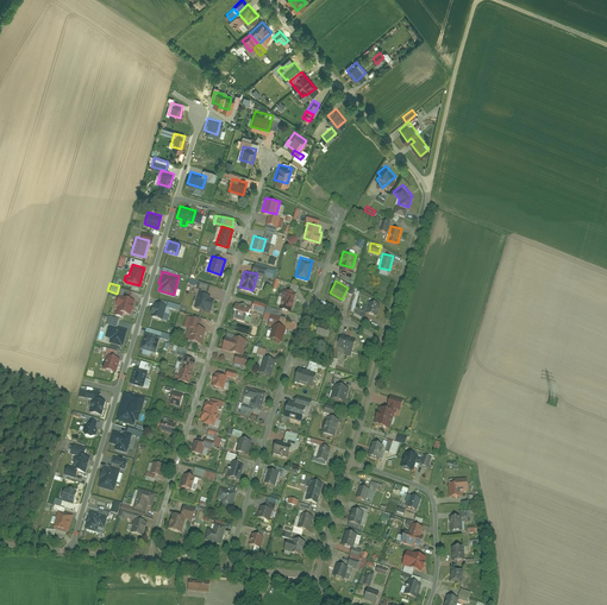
[(295,290),(283,288),(279,307),(291,310),(295,290)]
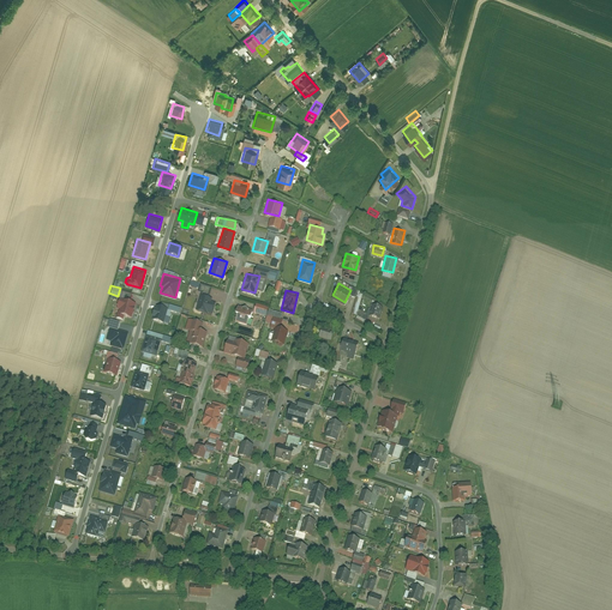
[(357,306),(360,293),(355,291),(349,314),(354,315),(357,306)]
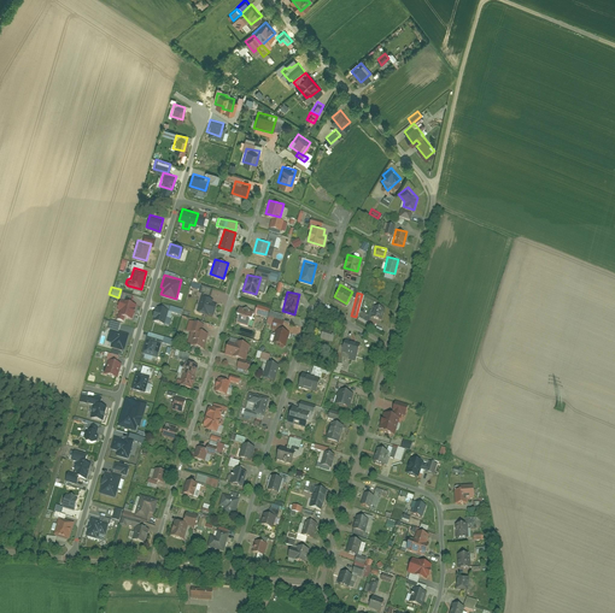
[(212,296),(201,294),(197,310),(214,313),(216,301),(211,300),(212,296)]
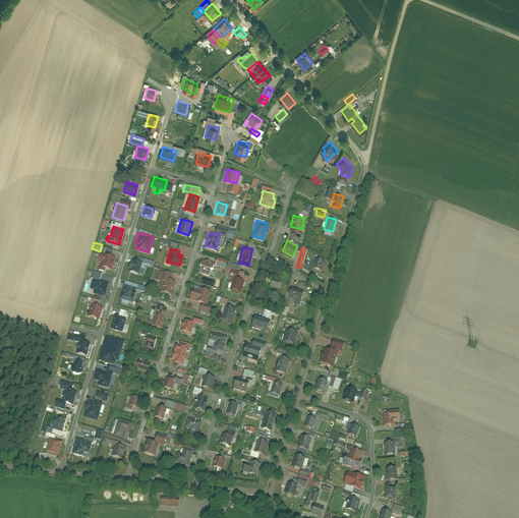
[(115,255),(102,251),(99,260),(100,260),(98,268),(104,269),(105,266),(111,268),(115,255)]
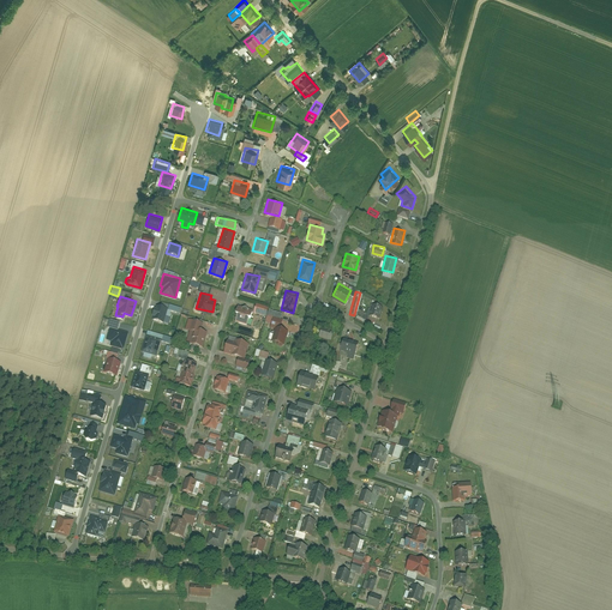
[(167,306),(156,302),(155,306),(154,306),(151,313),(154,314),(153,316),(163,320),(167,306)]
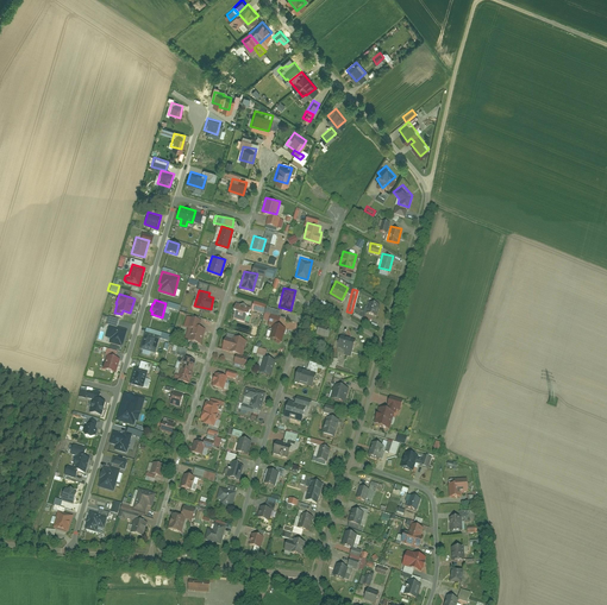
[(380,302),(368,300),(365,310),(376,313),(380,302)]
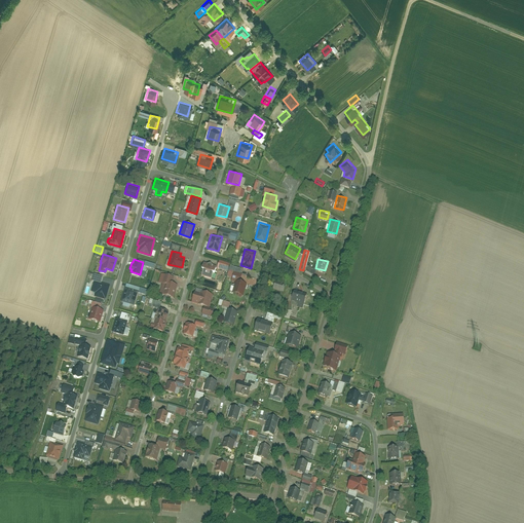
[(216,264),(203,260),(201,267),(202,268),(200,273),(211,276),(213,270),(215,271),(216,264)]
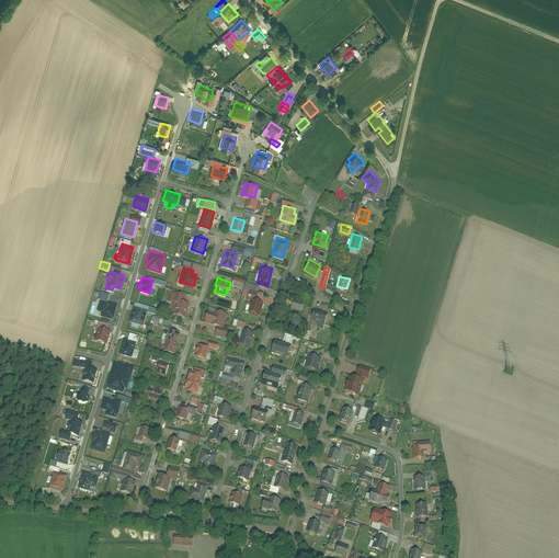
[(243,281),(240,294),(254,297),(255,294),(258,294),(259,291),(255,289),(257,284),(243,281)]
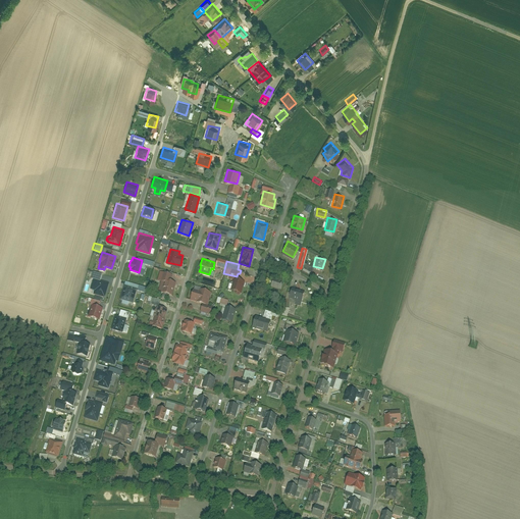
[(172,272),(159,269),(157,277),(160,278),(158,289),(172,294),(175,280),(170,278),(172,272)]
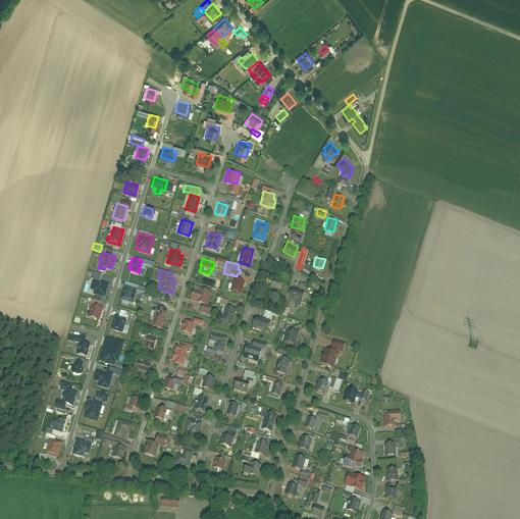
[(108,280),(93,276),(90,287),(94,288),(93,292),(104,295),(108,280)]
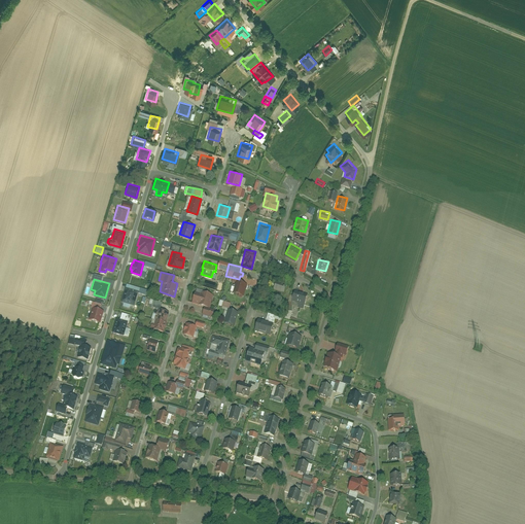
[(246,282),(236,279),(233,290),(243,293),(246,282)]
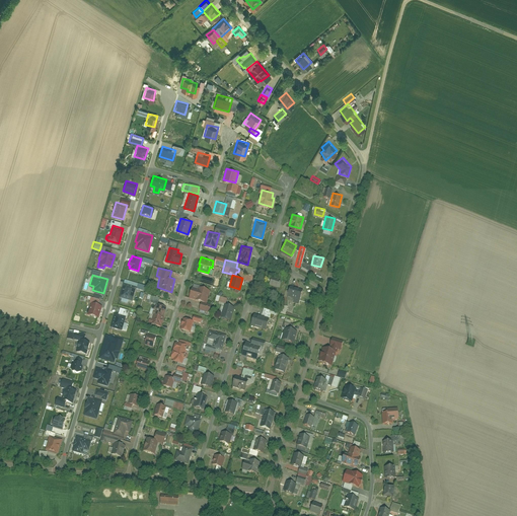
[(280,279),(270,276),(268,284),(278,287),(280,279)]
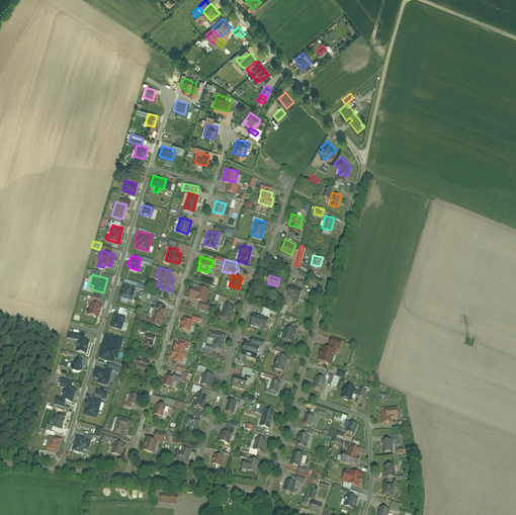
[(136,284),(122,280),(118,294),(132,298),(136,284)]
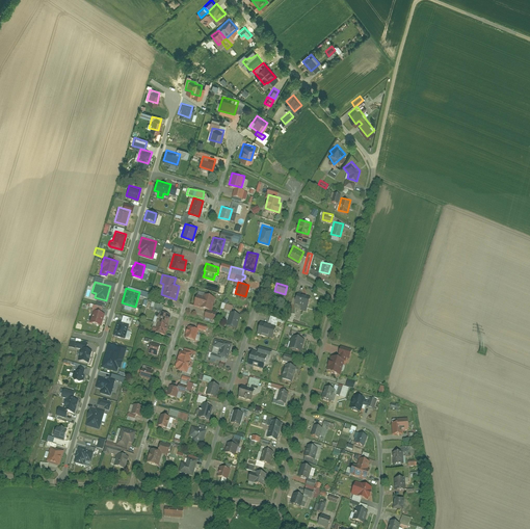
[(215,295),(197,290),(193,303),(211,309),(215,295)]
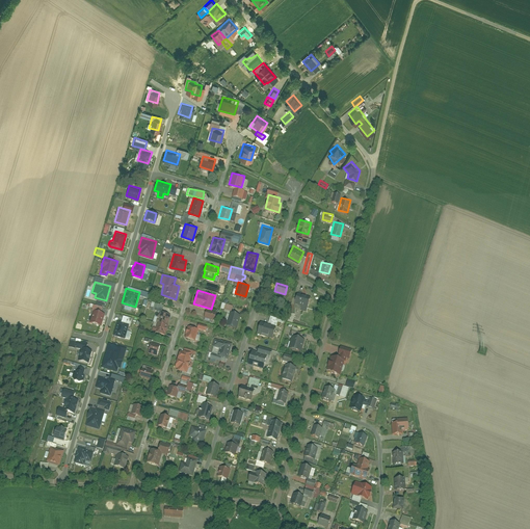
[(310,294),(297,291),(294,301),(307,306),(310,294)]
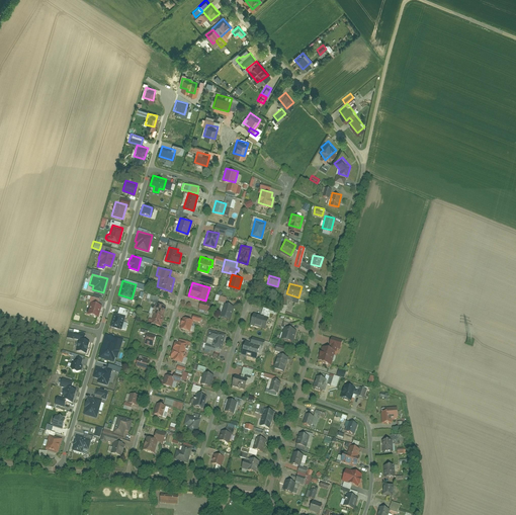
[(101,304),(90,301),(87,312),(98,315),(101,304)]
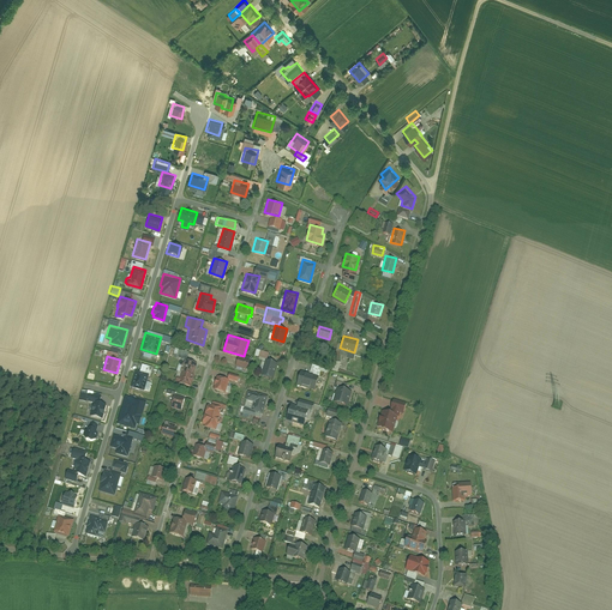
[(196,361),(184,357),(179,374),(177,374),(175,380),(191,385),(193,373),(196,361)]
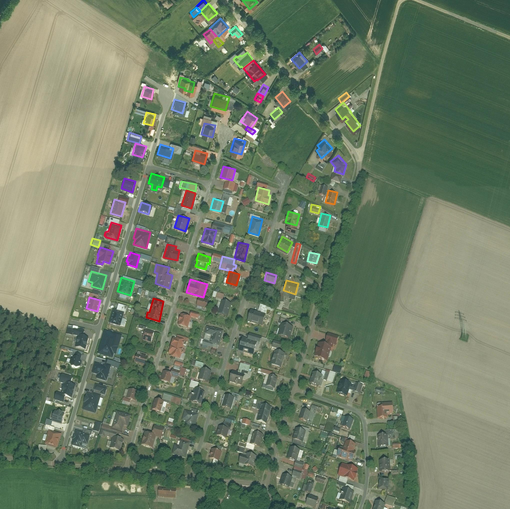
[(231,301),(221,298),(217,311),(227,314),(231,301)]
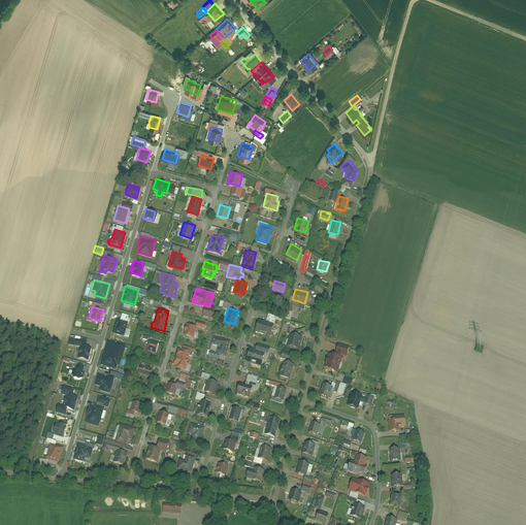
[(128,320),(116,316),(111,331),(124,334),(128,320)]
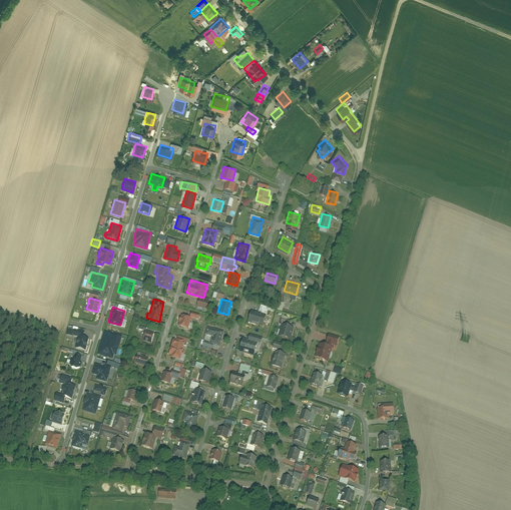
[(266,313),(250,308),(247,319),(263,324),(266,313)]
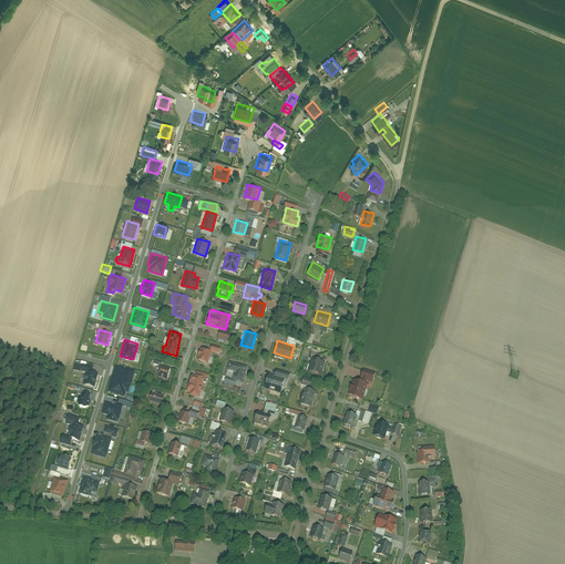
[(211,348),(201,346),(196,357),(207,360),(211,348)]
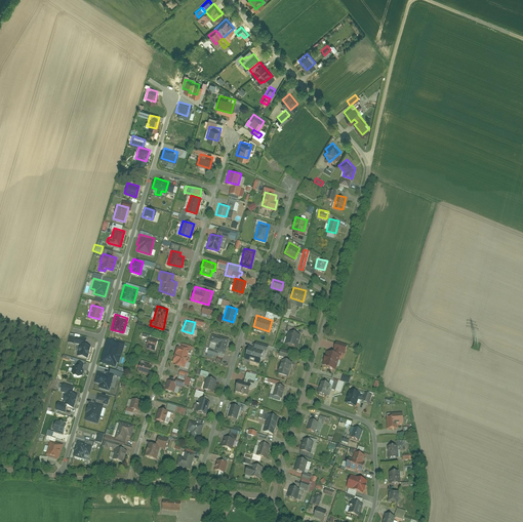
[(300,332),(287,329),(284,342),(297,345),(300,332)]
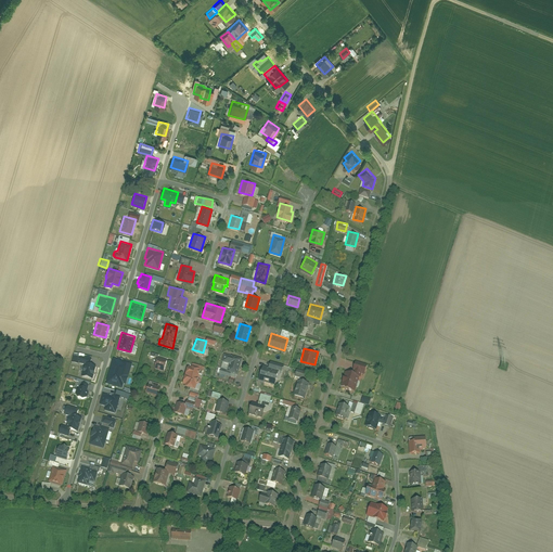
[(241,357),(223,352),(221,359),(229,361),(227,370),(238,373),(241,357)]
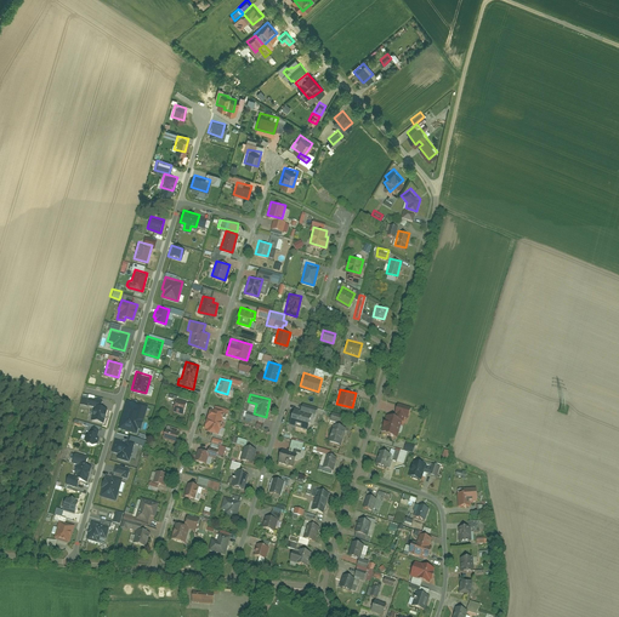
[(187,400),(176,396),(172,410),(183,412),(187,400)]
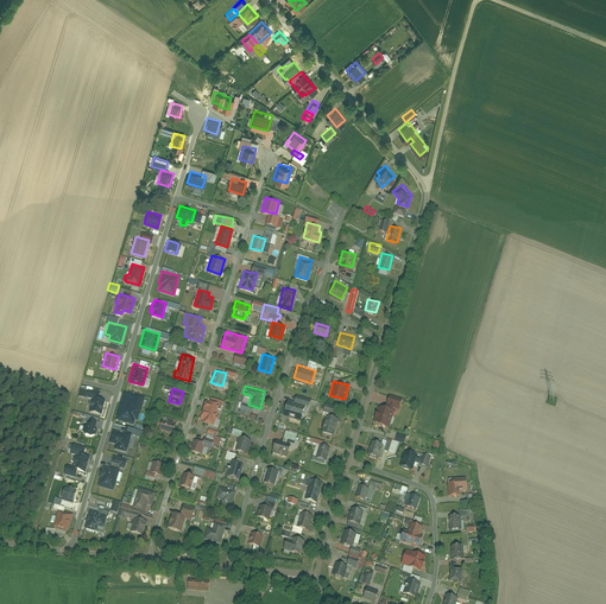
[(144,395),(124,389),(115,417),(133,423),(134,417),(138,418),(144,395)]
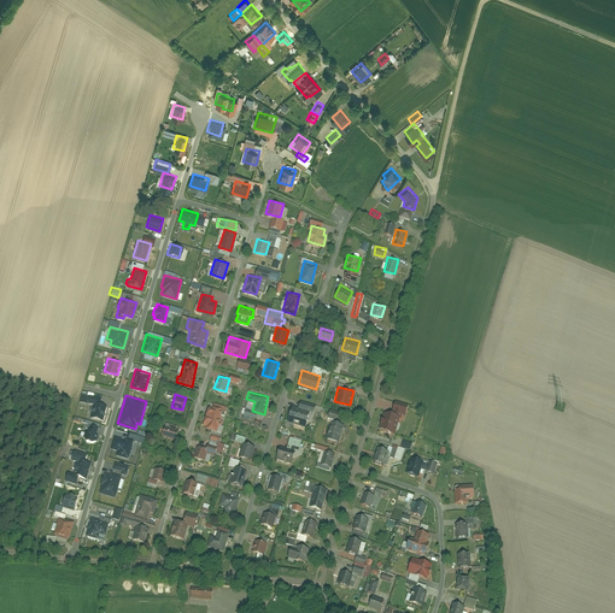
[(106,404),(94,401),(91,416),(103,419),(106,404)]
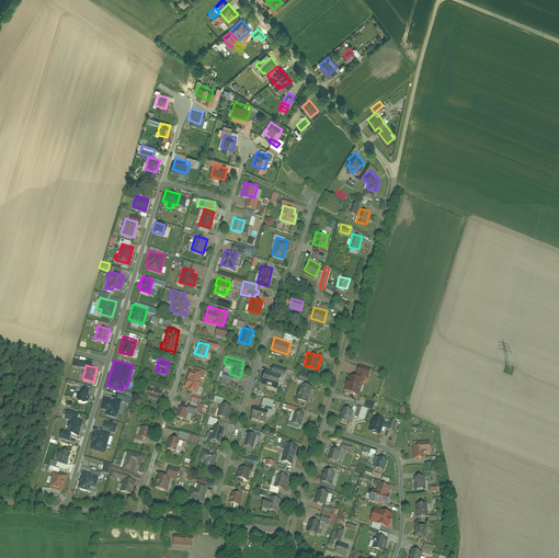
[(202,372),(190,367),(184,386),(186,386),(186,388),(196,391),(202,372)]
